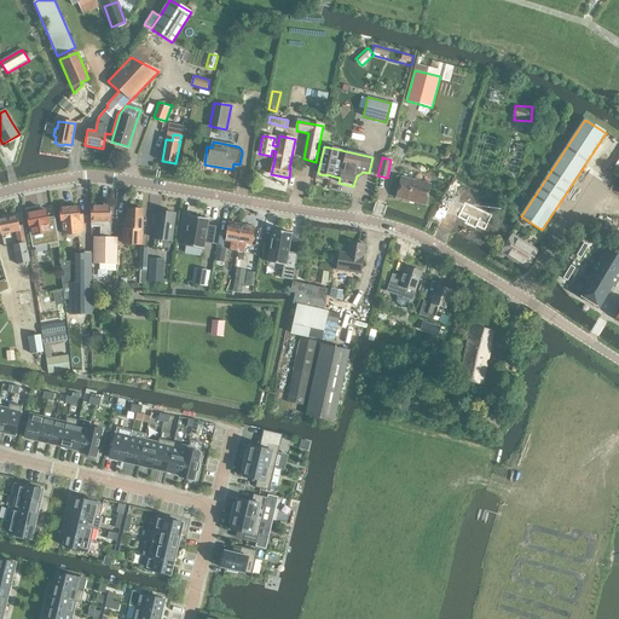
[(429,184),(412,180),(412,183),(400,179),(397,197),(409,201),(409,200),(415,201),(414,202),(424,204),(429,184)]
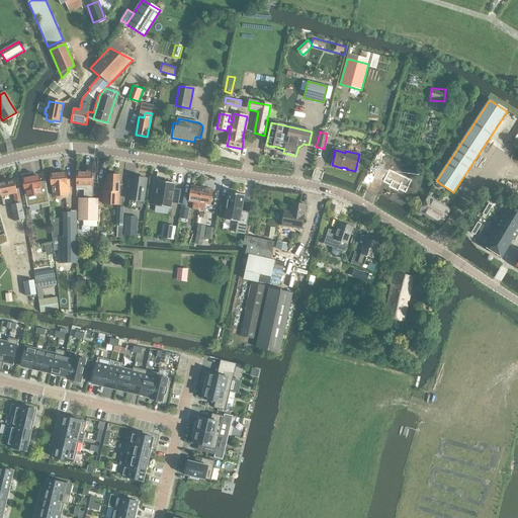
[(379,151),(373,163),(381,167),(387,155),(379,151)]
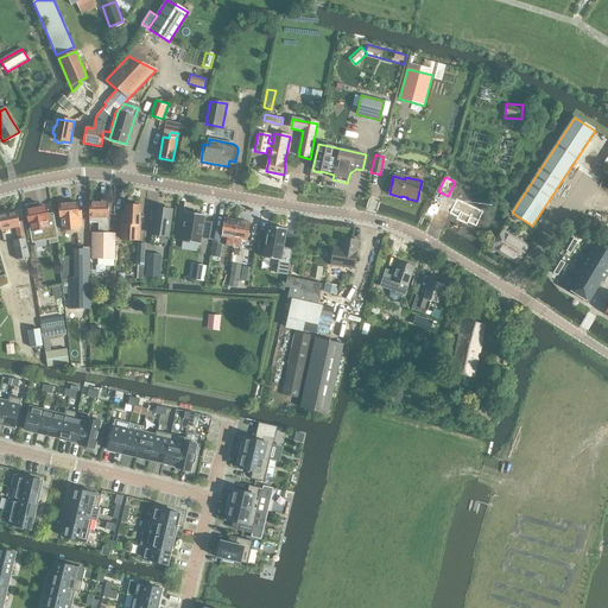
[(456,200),(449,214),(457,217),(456,220),(467,225),(468,223),(475,227),(482,213),(456,200)]
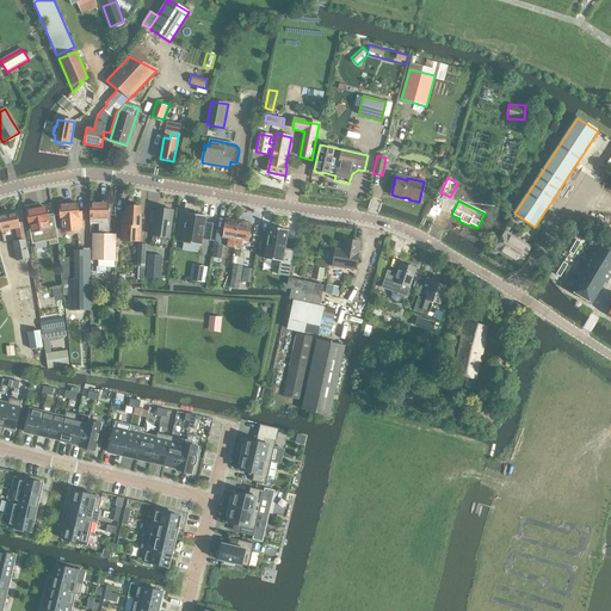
[(109,218),(109,205),(98,205),(97,204),(92,204),(92,205),(90,205),(90,224),(99,224),(99,233),(92,233),(92,259),(115,259),(115,233),(109,233),(109,218)]
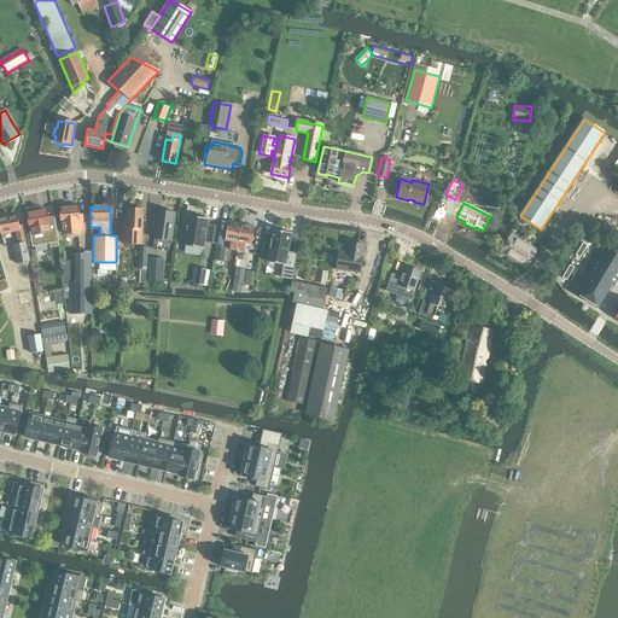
[(81,231),(83,231),(82,217),(80,217),(79,208),(59,210),(60,222),(62,222),(63,234),(81,233),(81,231)]
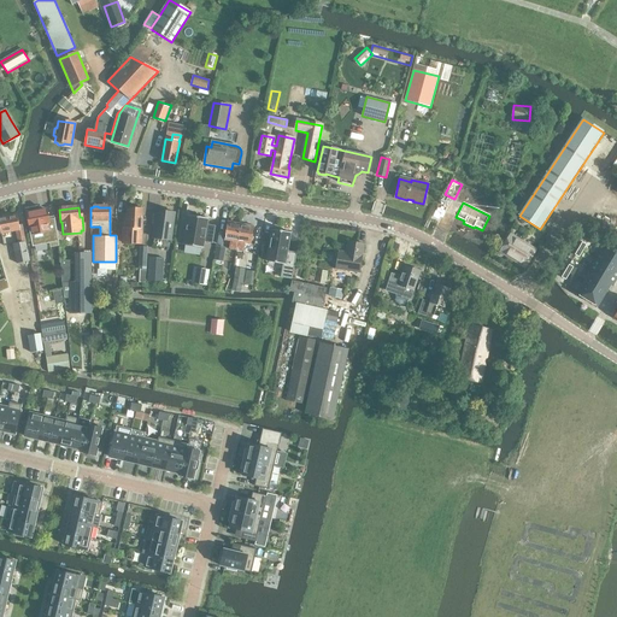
[(123,244),(135,245),(140,245),(140,230),(141,230),(142,209),(129,207),(128,215),(124,213),(123,238),(124,238),(123,244)]
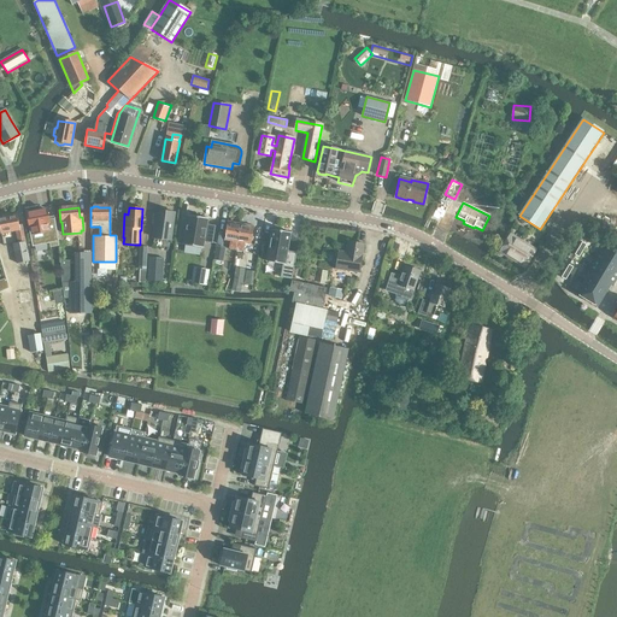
[(30,227),(31,234),(39,233),(40,240),(42,244),(45,246),(48,246),(53,246),(48,224),(46,211),(27,215),(30,227)]
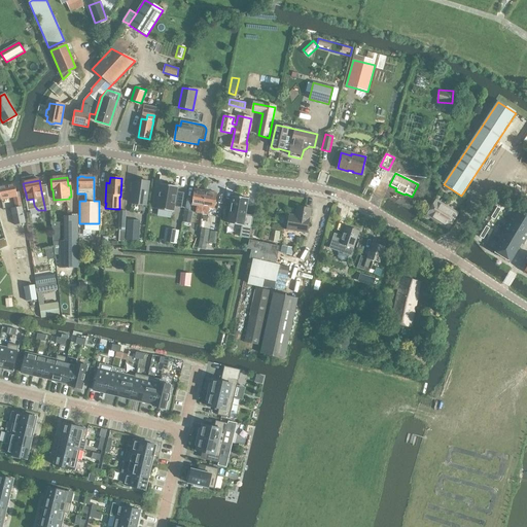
[(134,180),(131,204),(145,206),(149,182),(134,180)]
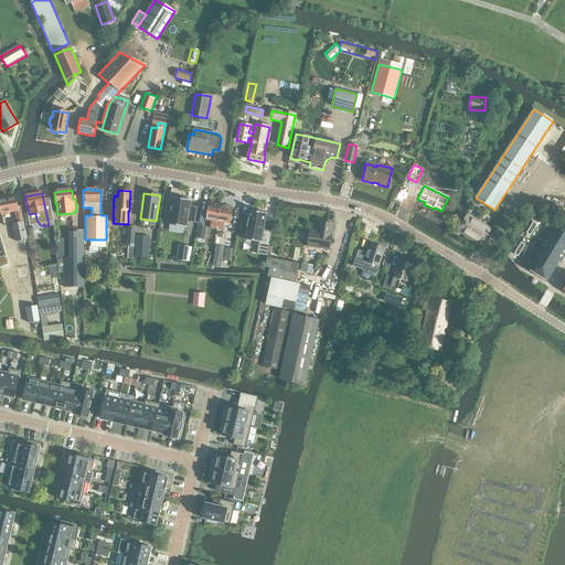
[(16,242),(27,240),(21,210),(18,210),(16,198),(0,201),(0,211),(0,213),(14,211),(17,223),(12,224),(16,242)]
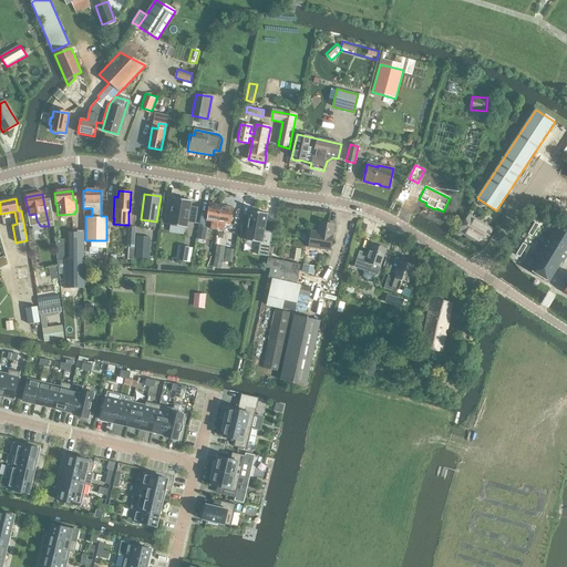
[(173,198),(168,225),(186,228),(187,223),(195,224),(197,208),(191,207),(192,200),(173,198)]
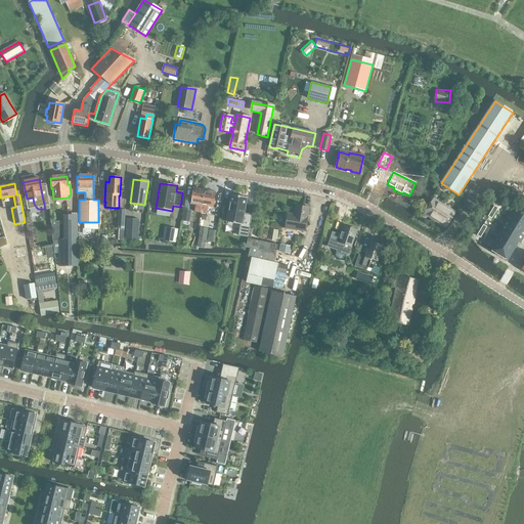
[(201,213),(205,190),(192,188),(190,204),(195,205),(194,212),(201,213)]
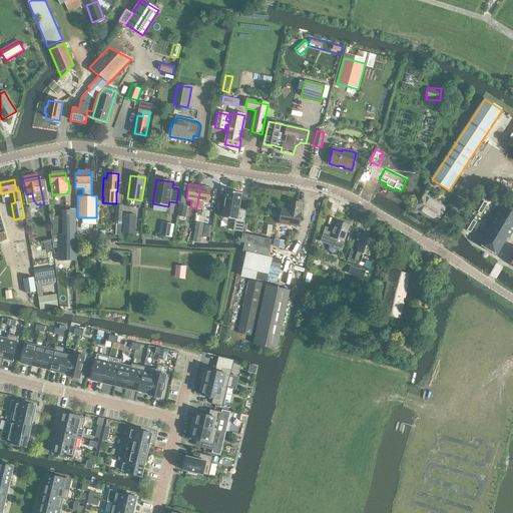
[(211,188),(200,186),(196,208),(202,209),(203,202),(208,203),(211,188)]
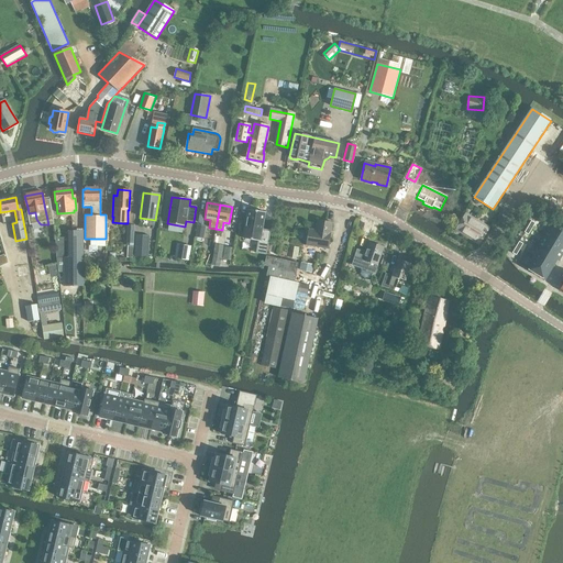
[(247,209),(243,239),(258,241),(256,253),(266,255),(271,231),(262,230),(265,212),(247,209)]
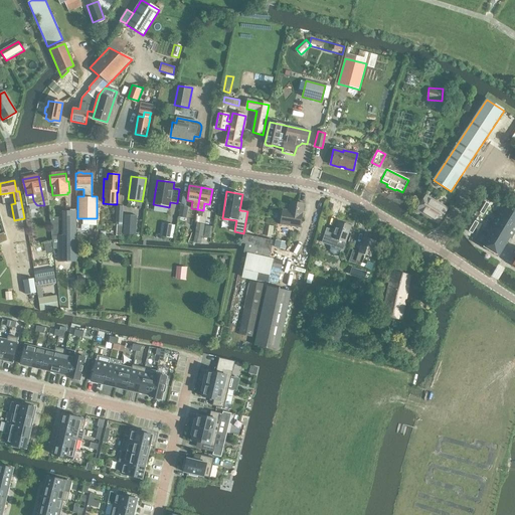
[(417,211),(439,224),(448,209),(435,202),(434,204),(425,199),(426,196),(417,211)]
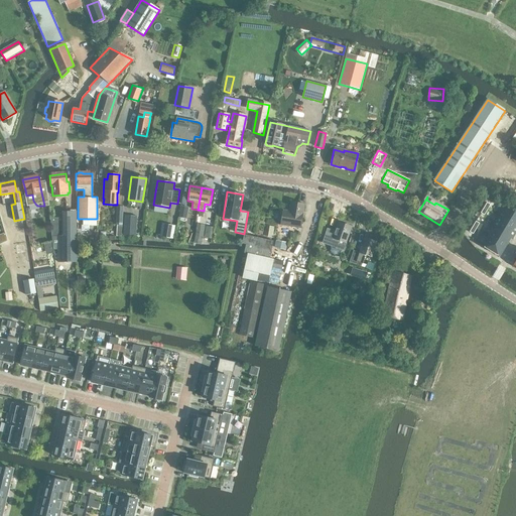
[(283,211),(280,226),(300,229),(304,205),(291,203),(289,212),(283,211)]
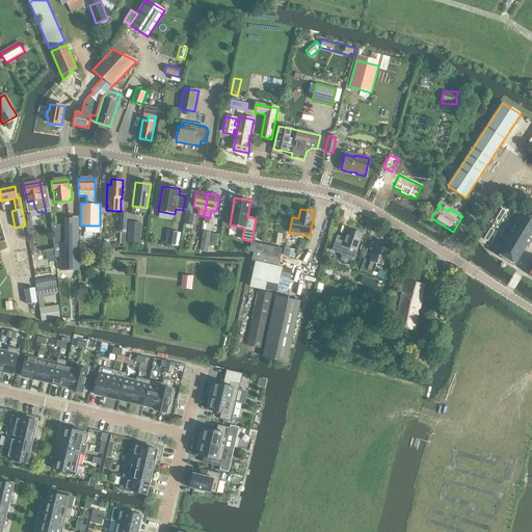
[(192,227),(194,214),(187,213),(185,225),(192,227)]
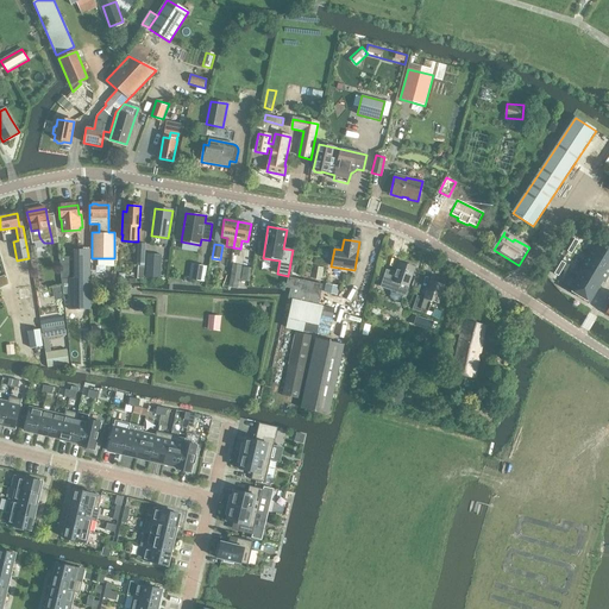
[(608,252),(595,244),(589,256),(608,268),(608,252)]
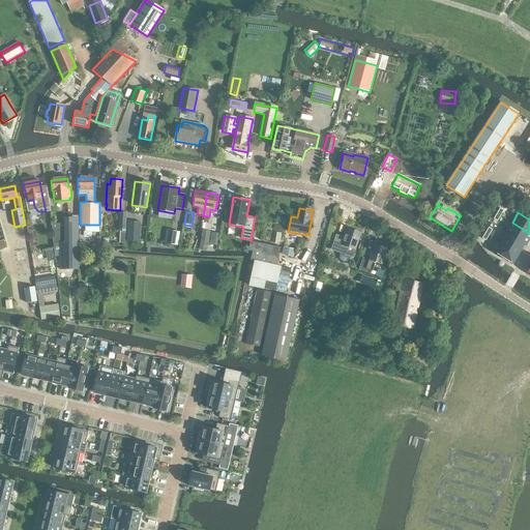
[(79,269),(78,219),(64,219),(64,225),(52,225),(53,243),(55,257),(59,256),(60,269),(79,269)]
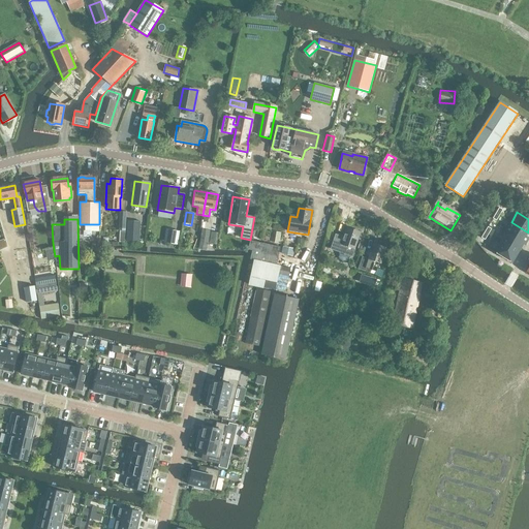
[(127,221),(126,241),(138,242),(139,222),(127,221)]
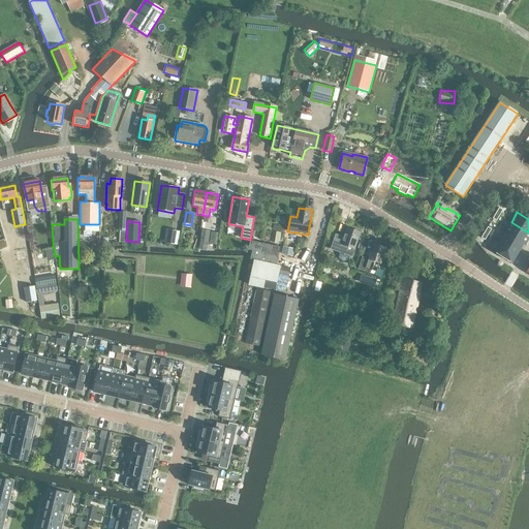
[(528,232),(511,222),(505,232),(506,234),(506,232),(524,243),(523,244),(525,245),(528,237),(528,232)]
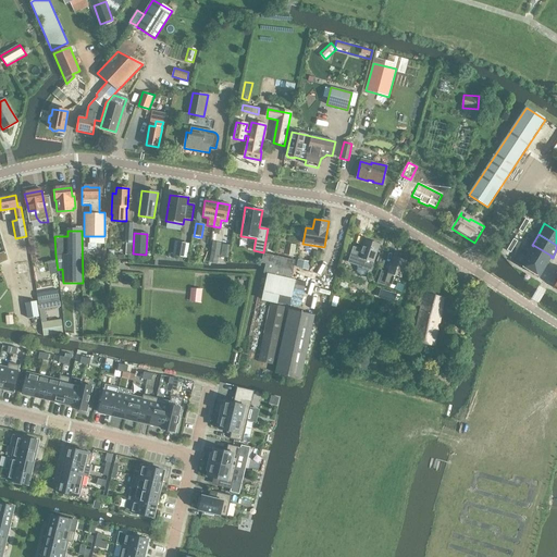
[(371,270),(380,245),(366,240),(362,250),(354,248),(348,262),(371,270)]
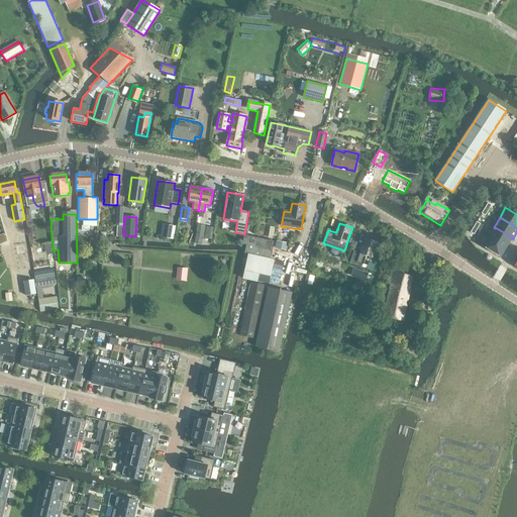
[(174,226),(166,225),(164,237),(172,238),(174,226)]
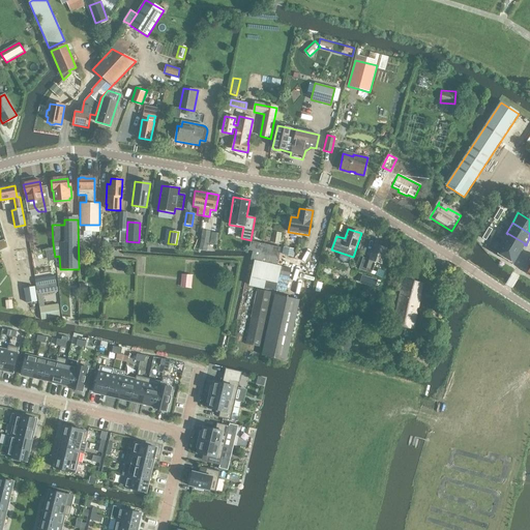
[(507,234),(502,243),(519,253),(524,244),(525,243),(507,233),(507,234)]
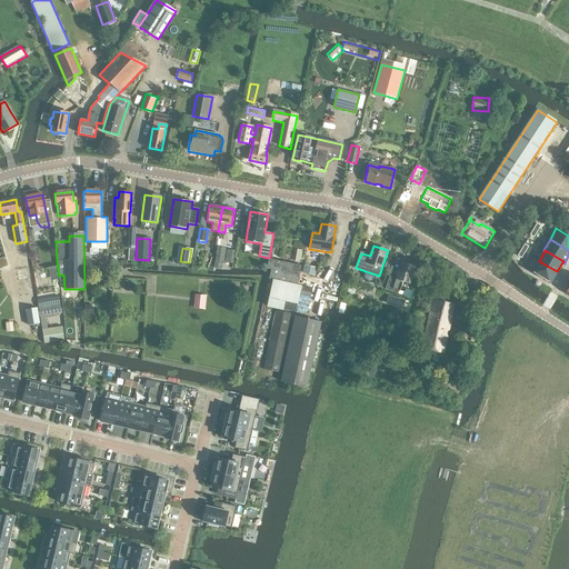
[(268,307),(282,310),(285,300),(298,303),(300,295),(301,287),(297,286),(301,267),(269,259),(267,269),(271,270),(269,280),(273,280),(268,307)]
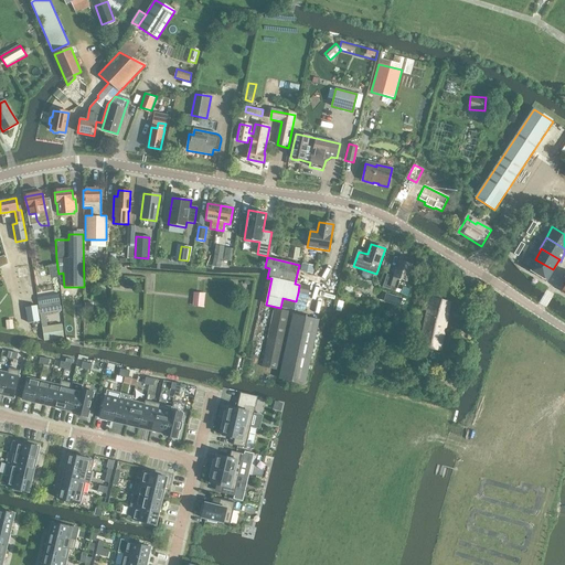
[(535,259),(529,269),(546,280),(553,269),(535,259)]
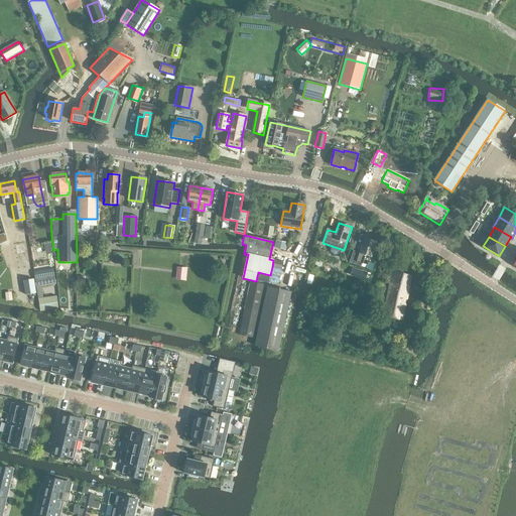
[(361,267),(365,255),(371,257),(377,243),(365,239),(360,253),(353,251),(350,263),(361,267)]
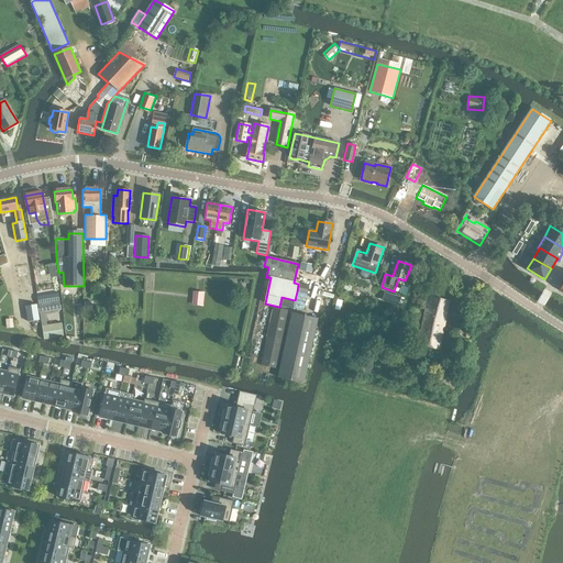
[(301,263),(300,271),(312,273),(313,265),(301,263)]
